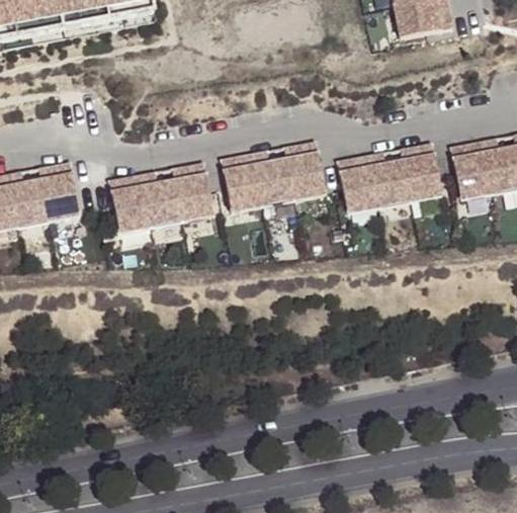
[(0,30),(2,40),(32,34),(30,24),(92,12),(94,23),(124,17),(122,6),(152,0),(0,0),(0,30)]
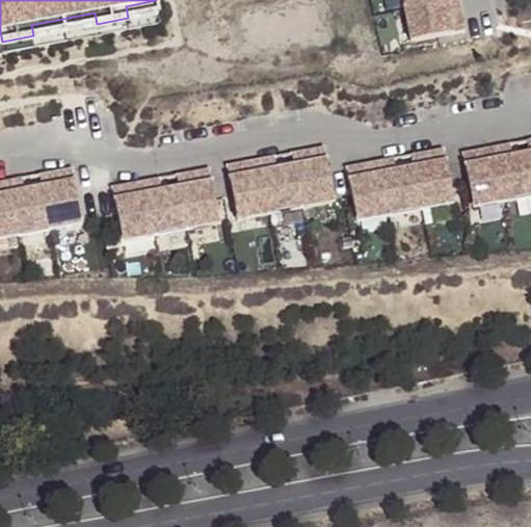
[(156,0),(126,6),(128,18),(158,11),(156,0)]
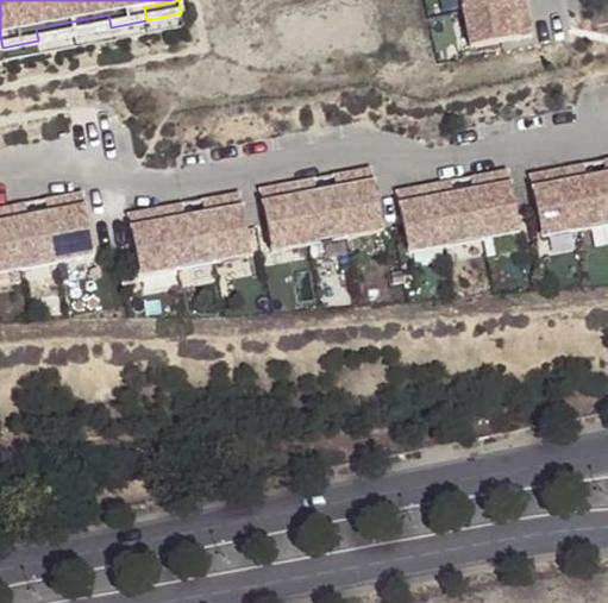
[(462,0),(471,44),(533,32),(527,0),(462,0)]
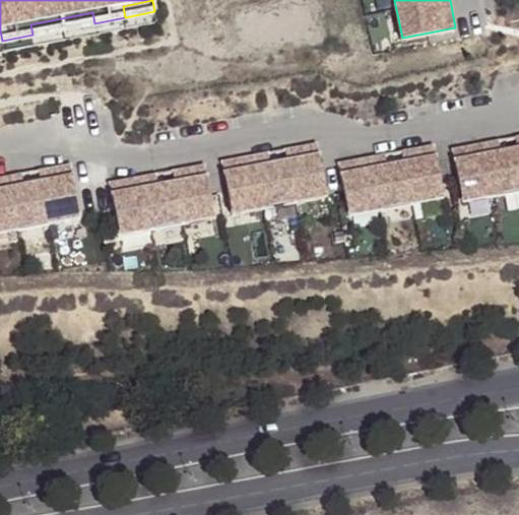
[(92,12),(30,24),(33,35),(94,23),(92,12)]
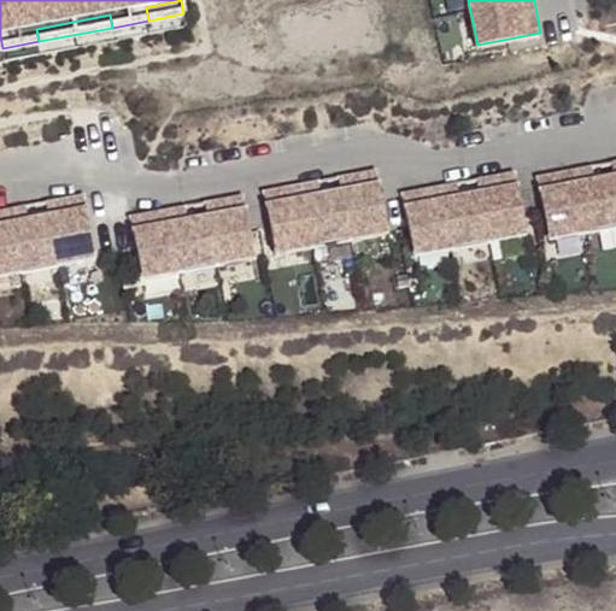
[(591,164),(538,175),(550,238),(615,223),(615,158),(612,159),(615,174),(594,177),(591,164)]
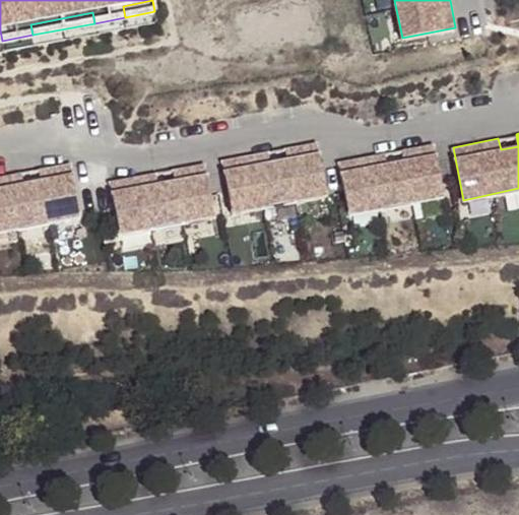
[(267,150),(221,158),(232,212),(326,194),(316,141),(284,147),(286,158),(269,162),(267,150)]
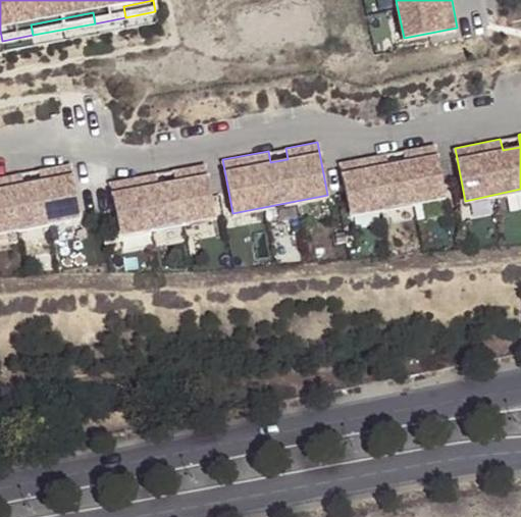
[(386,152),(341,161),(351,214),(446,196),(435,142),(404,149),(406,160),(388,163),(386,152)]
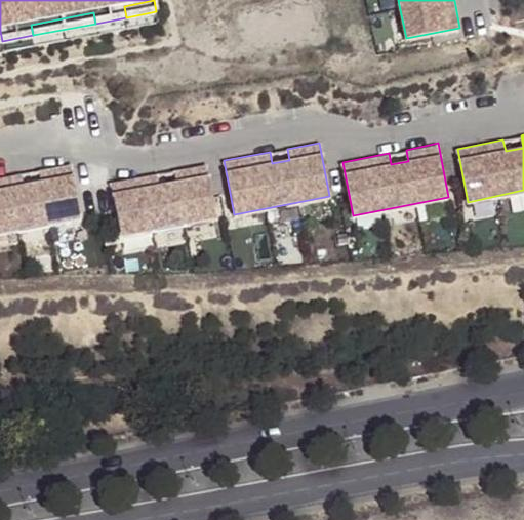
[(19,172),(0,176),(0,232),(80,216),(70,163),(38,169),(40,182),(23,185),(19,172)]
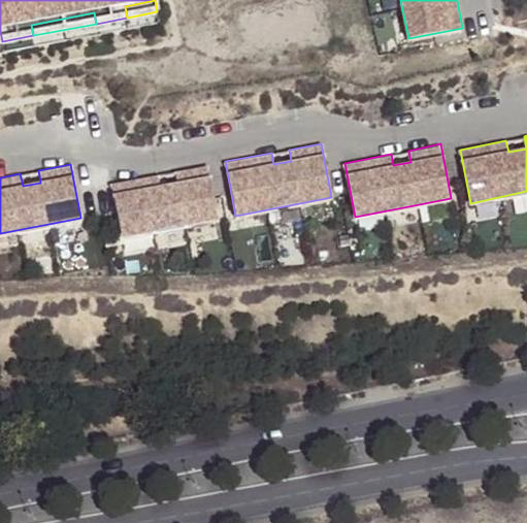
[(157,175),(110,184),(121,237),(218,219),(207,165),(175,171),(177,183),(160,187),(157,175)]
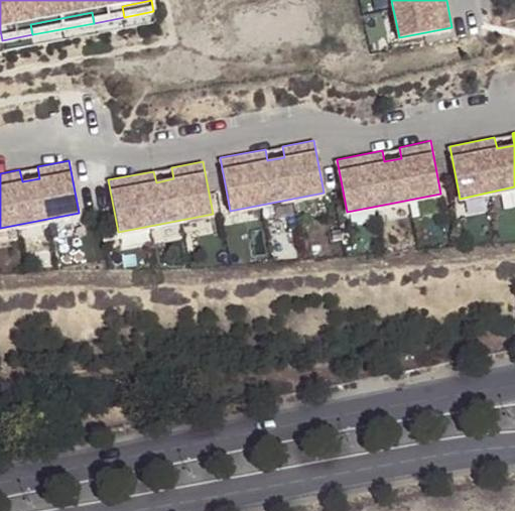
[(76,232),(73,221),(59,225),(62,236),(76,232)]
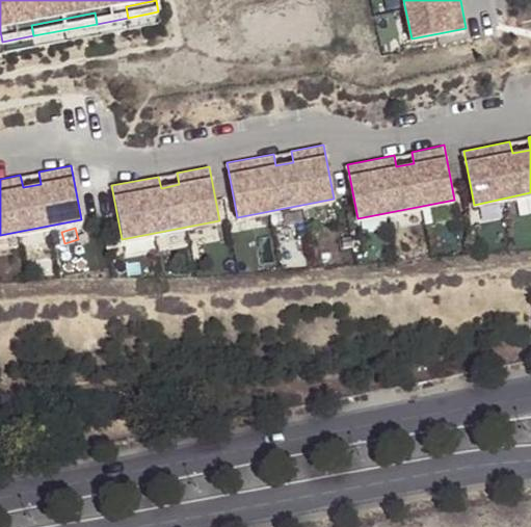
[(52,244),(49,229),(34,232),(37,247),(52,244)]
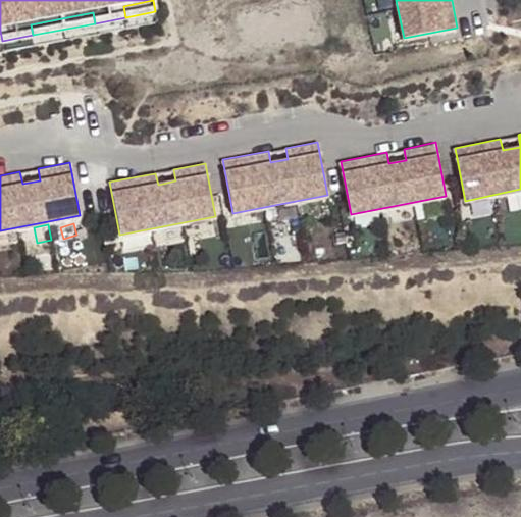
All buildings are outlined.
